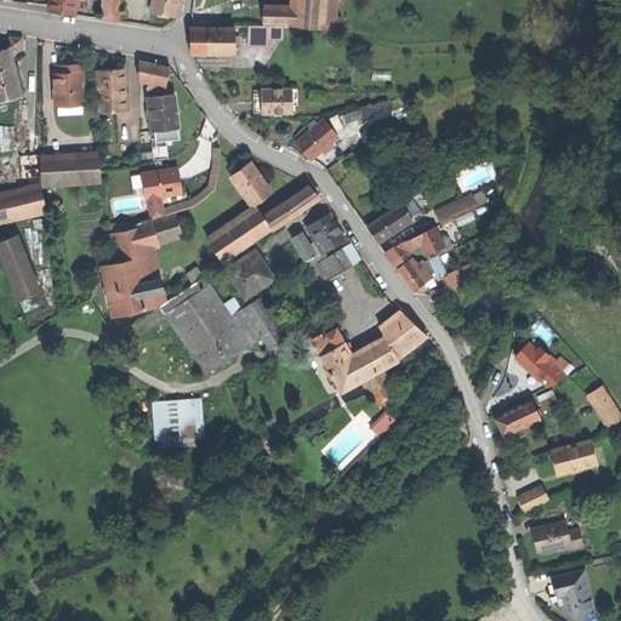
[(63,13),(77,15),(78,0),(49,0),(49,11),(63,13)]
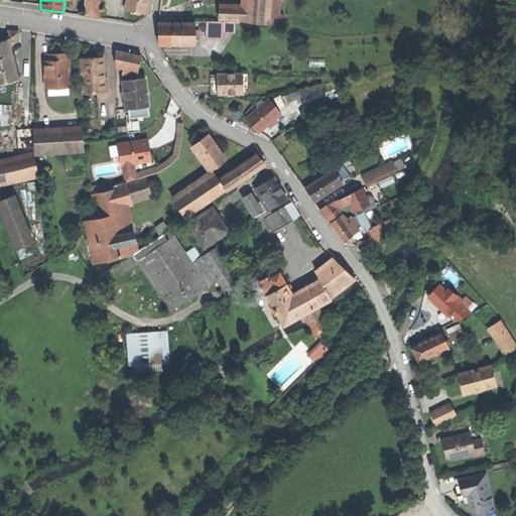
[(100,0),(85,0),(85,15),(100,17),(100,0)]
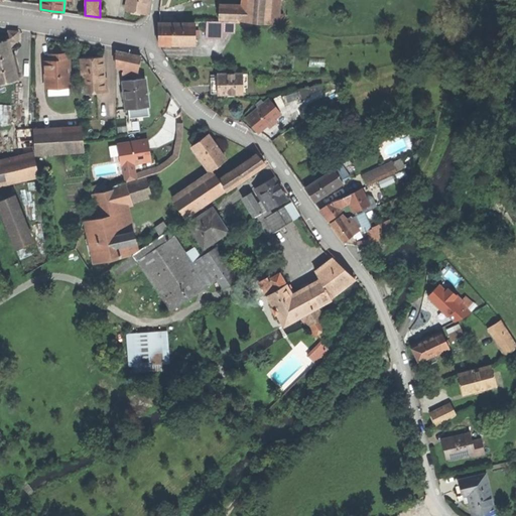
[(127,0),(126,10),(145,13),(146,0),(127,0)]
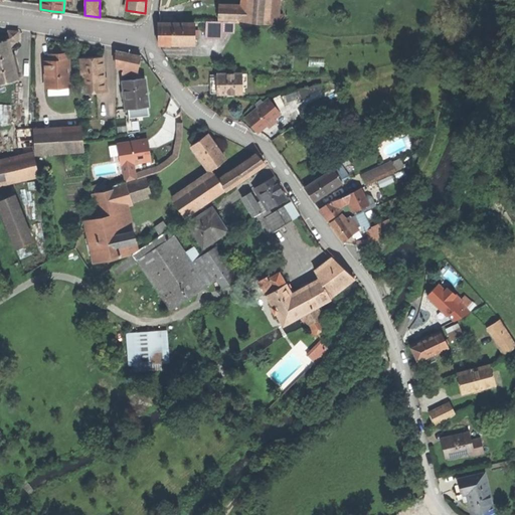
[(270,5),(270,0),(246,0),(246,7),(243,6),(243,8),(243,20),(243,21),(269,22),(270,5)]
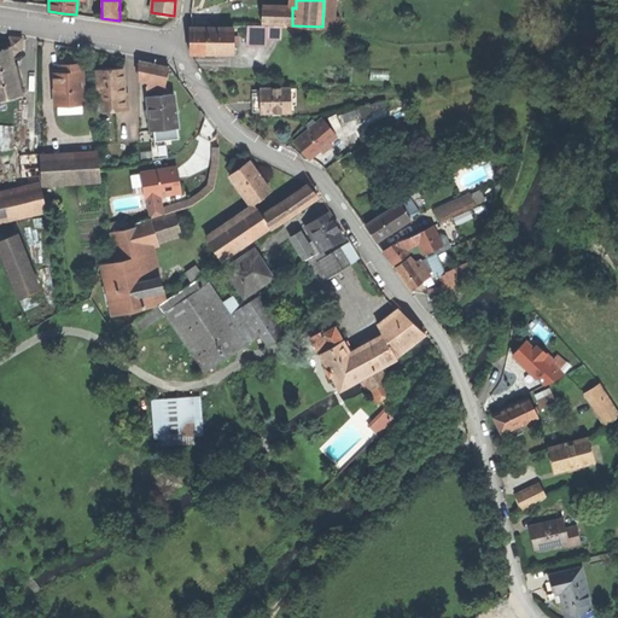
[(262,23),(292,24),(292,10),(263,9),(262,23)]
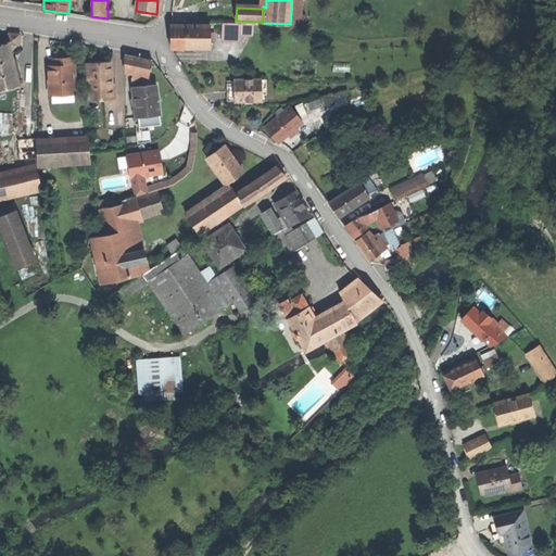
[(222,23),(222,39),(240,39),(240,22),(222,23)]
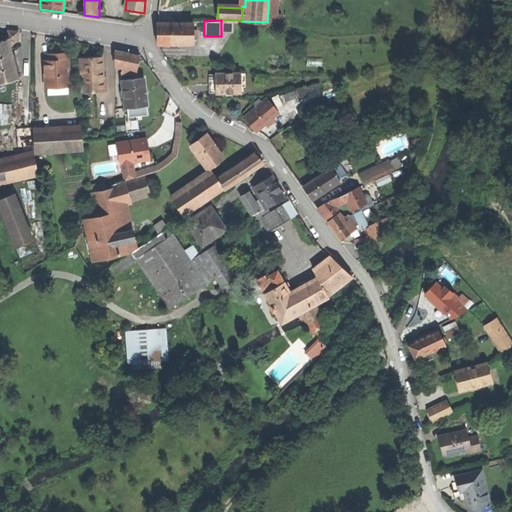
[(157,23),(158,45),(176,45),(194,44),(194,22),(157,23)]
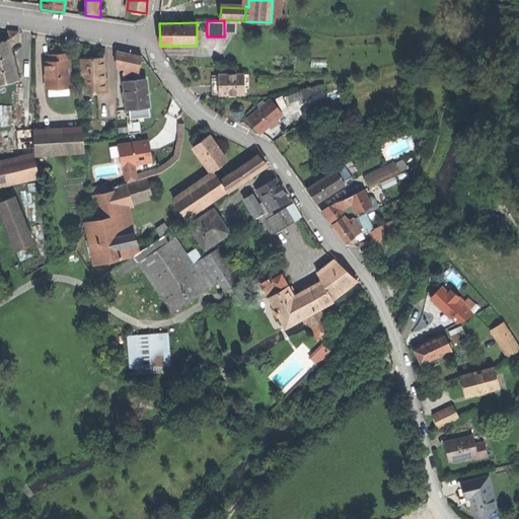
[(8,30),(8,40),(17,40),(16,31),(8,30)]
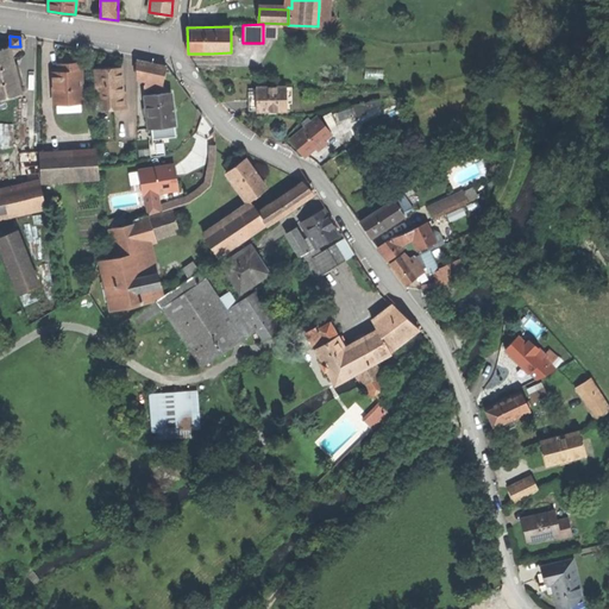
[(0,48),(0,98),(20,93),(10,46),(0,48)]
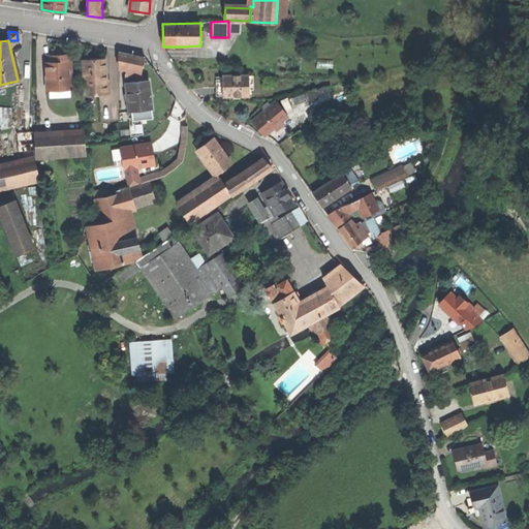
[(132,55),(120,52),(120,67),(129,67),(143,69),(145,57),(132,55)]
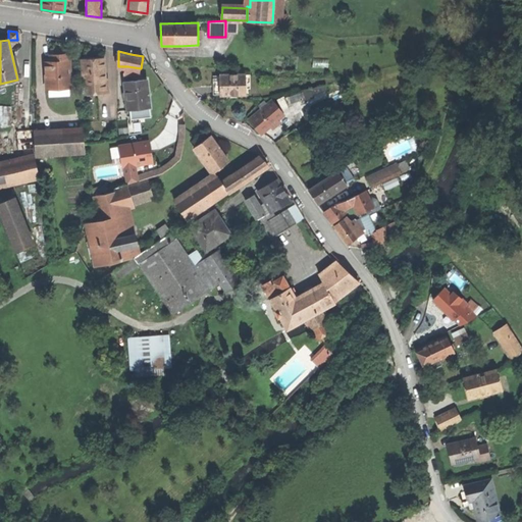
[(47,88),(71,88),(71,55),(61,55),(52,55),(52,62),(52,66),(47,66),(47,88)]
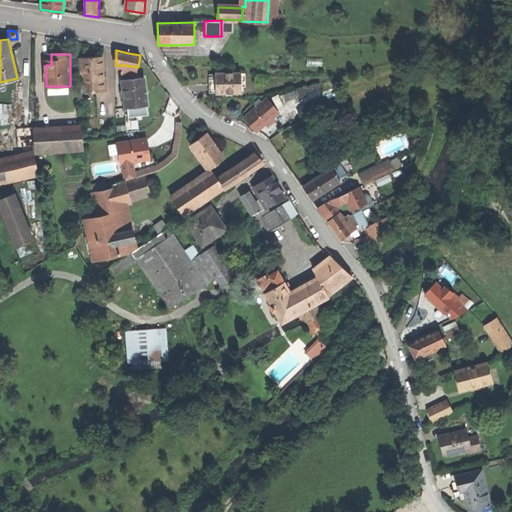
[(83,92),(104,91),(102,57),(92,58),(81,58),(83,92)]
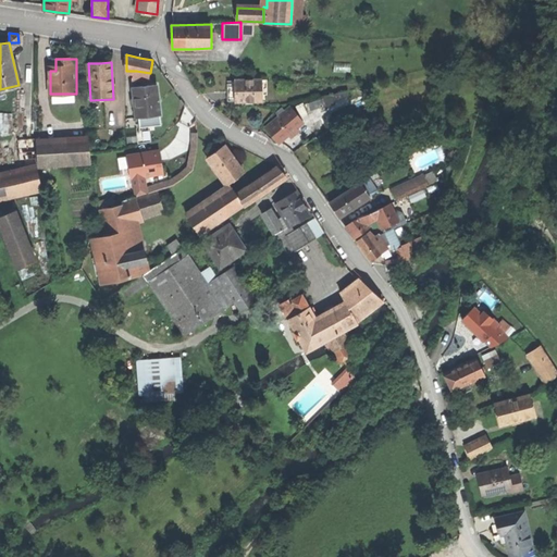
[(149,82),(150,73),(136,71),(135,81),(149,82)]
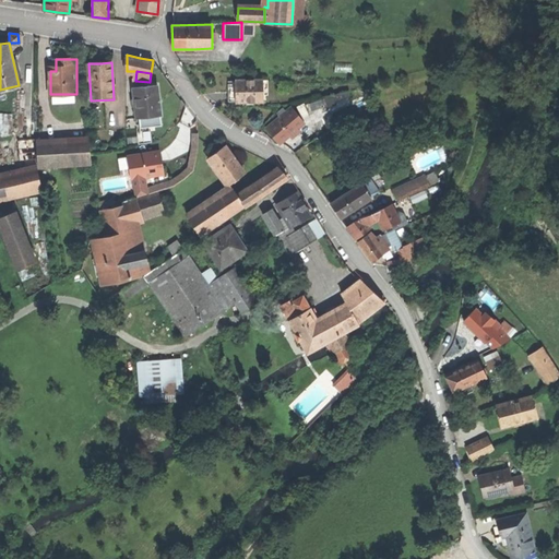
[(237,81),(238,103),(250,102),(264,102),(263,80),(237,81)]
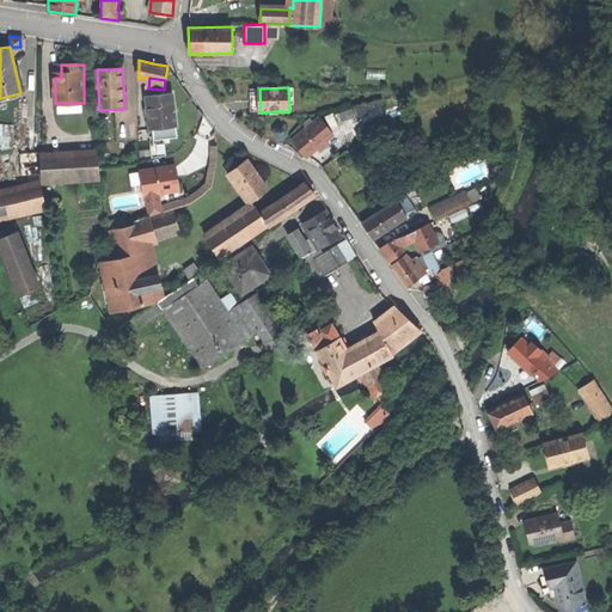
[(173,93),(146,96),(150,129),(152,129),(177,127),(173,93)]
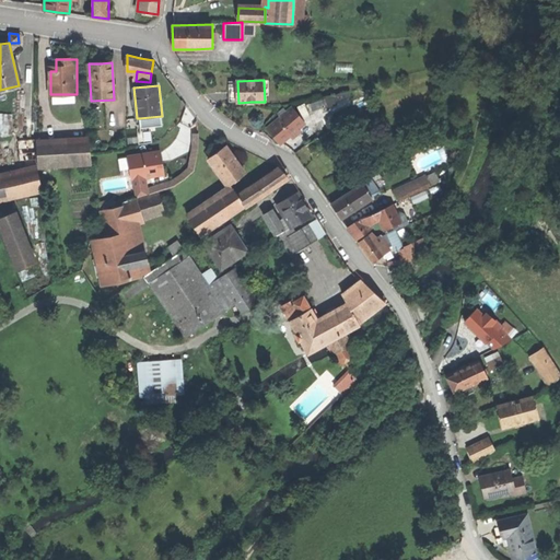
[(324,98),(325,100),(327,109),(337,107),(336,102),(351,97),(349,92),(324,98)]
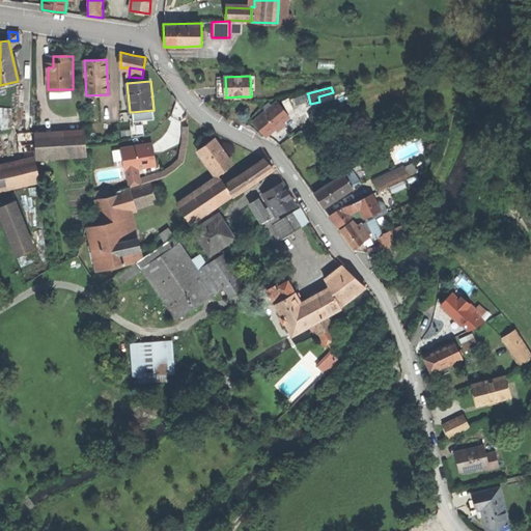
[(308,94),(298,96),(302,107),(310,104),(308,94)]
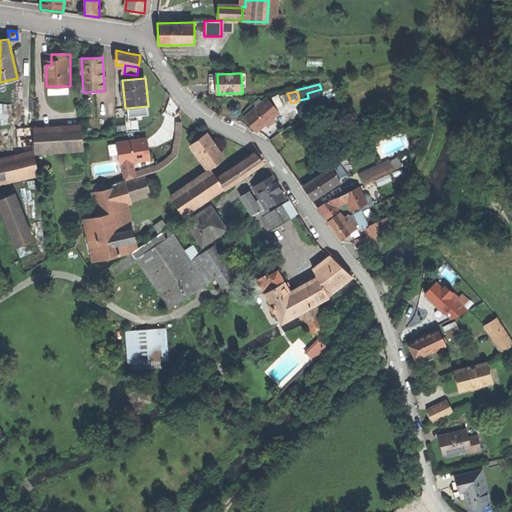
[(284,105),(286,112),(294,109),(291,103),(287,93),(280,96),(284,105)]
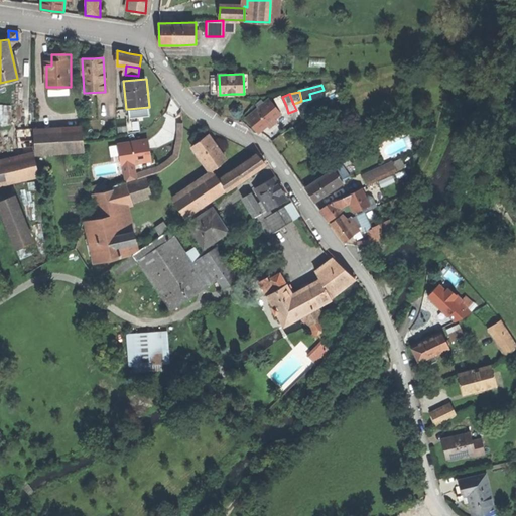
[(280,109),(286,106),(282,97),(281,95),(275,99),(280,109)]
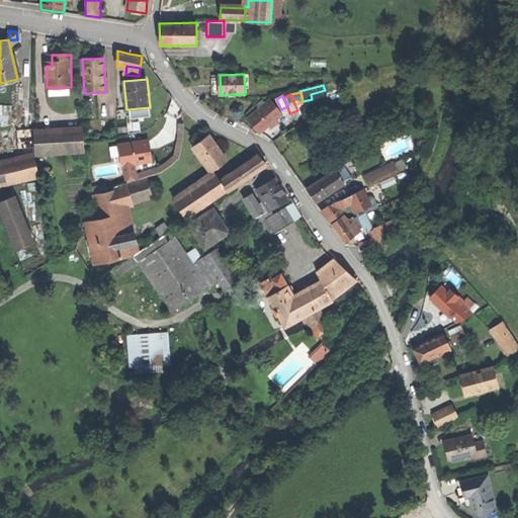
[(254,126),(260,134),(283,114),(271,99),(266,104),(260,108),(248,119),(254,126)]
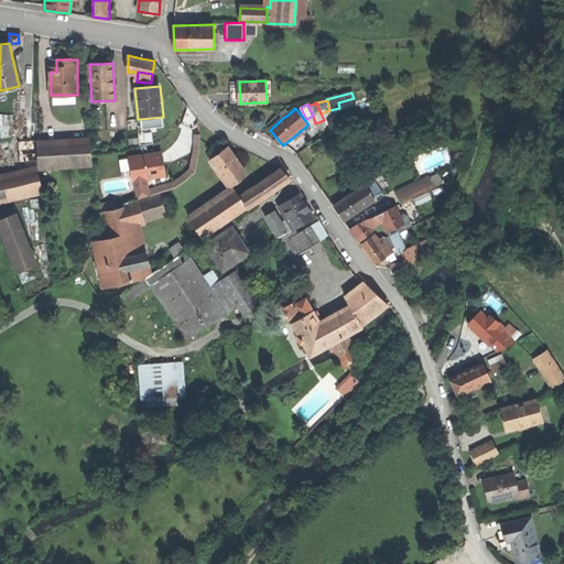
[(280,115),(283,118),(290,114),(286,109),(280,115)]
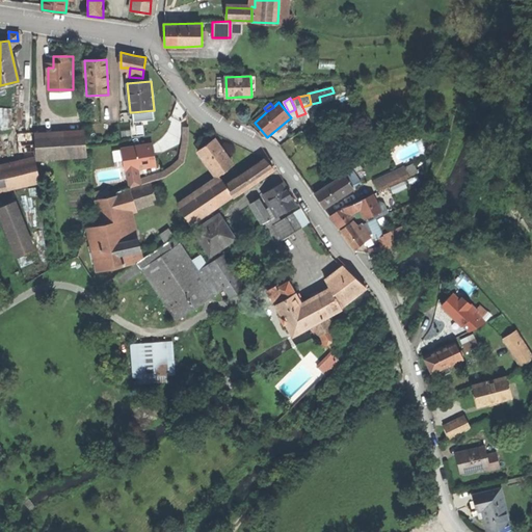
[(154,118),(154,110),(132,112),(133,122),(154,118)]
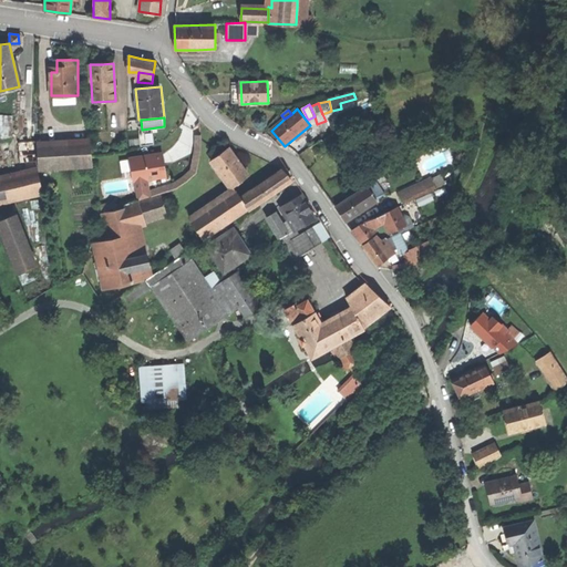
[(200,150),(202,135),(196,135),(195,148),(192,169),(184,176),(174,182),(148,191),(150,196),(177,187),(187,181),(196,172),(200,150)]
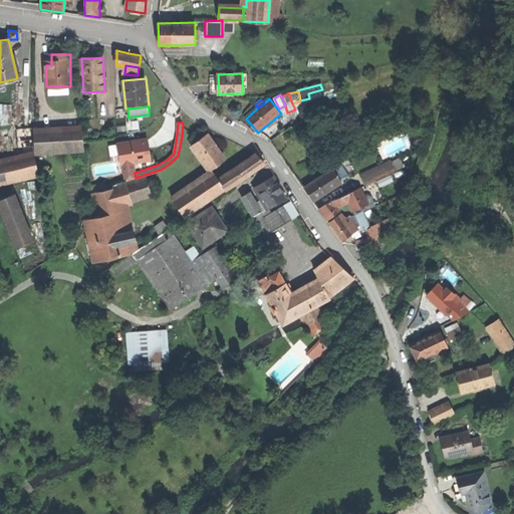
[(82,127),(73,129),(74,150),(84,149),(82,127)]
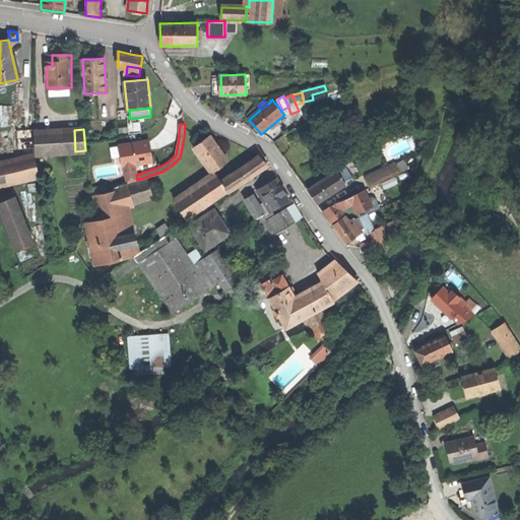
[(74,130),(35,132),(37,154),(75,151),(74,130)]
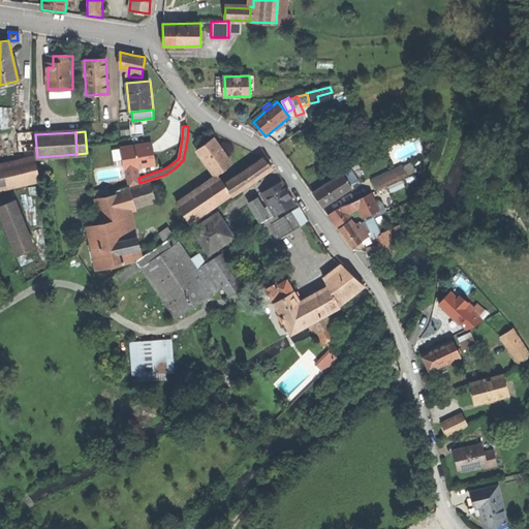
[(207,144),(197,151),(216,177),(232,164),(214,138),(207,144)]
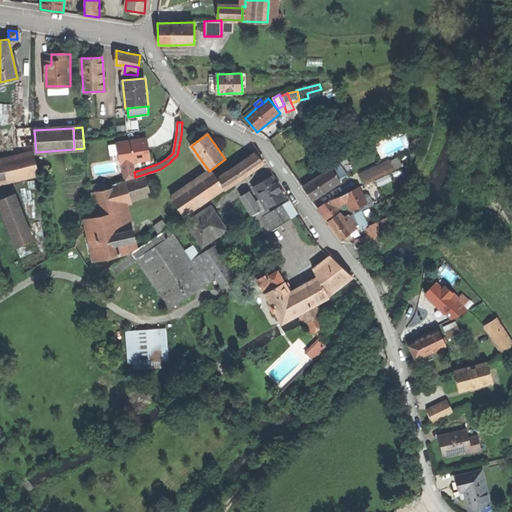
[(133,162),(151,159),(149,147),(147,139),(120,144),(121,153),(119,154),(121,164),(122,164),(133,162)]
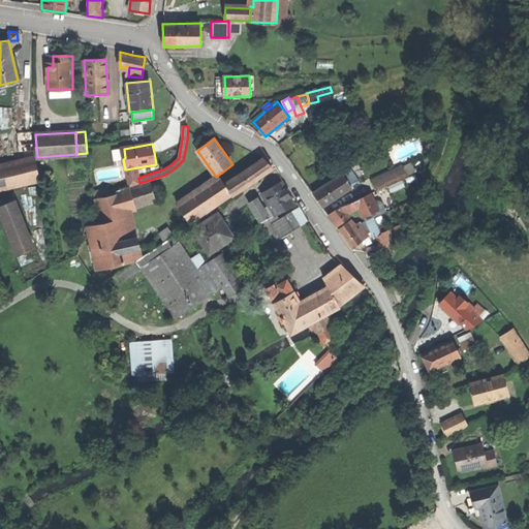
[(0,166),(0,189),(40,180),(35,158),(0,166)]
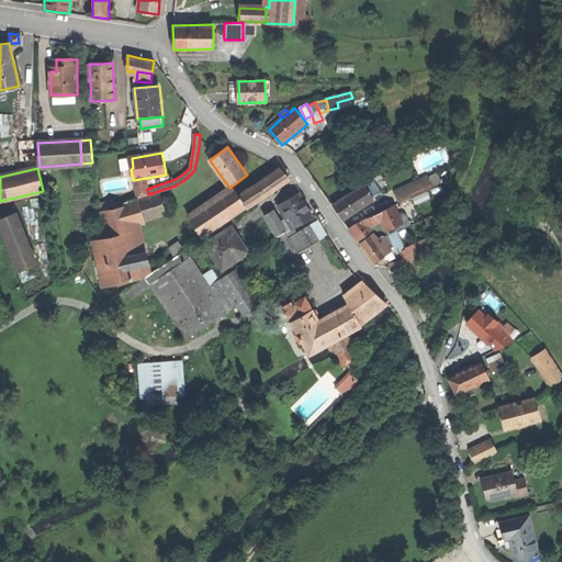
[(281,168),(238,197),(246,209),(289,179),(281,168)]
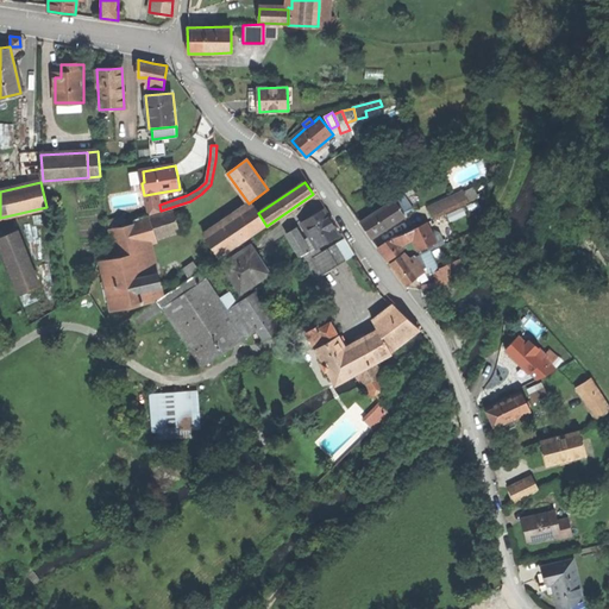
[(463,192),(456,194),(460,206),(468,202),(463,192)]
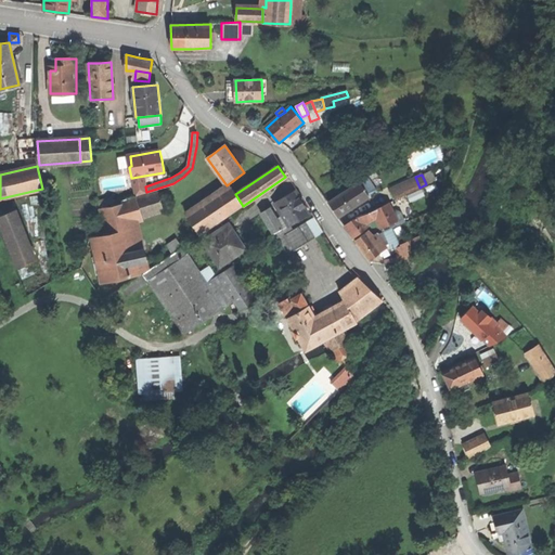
[(145,186),(144,176),(132,178),(136,196),(146,192),(145,186)]
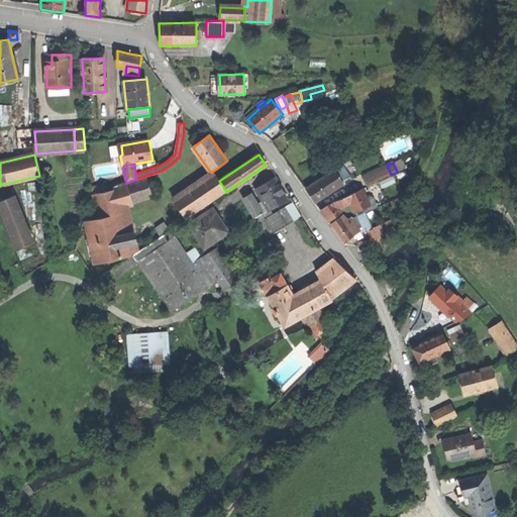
[(334,171),(341,182),(343,184),(351,178),(343,165),(334,171)]
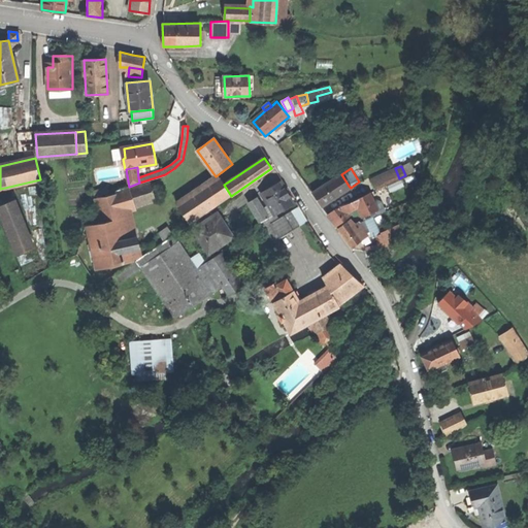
[(371,179),(375,189),(399,178),(395,168),(371,179)]
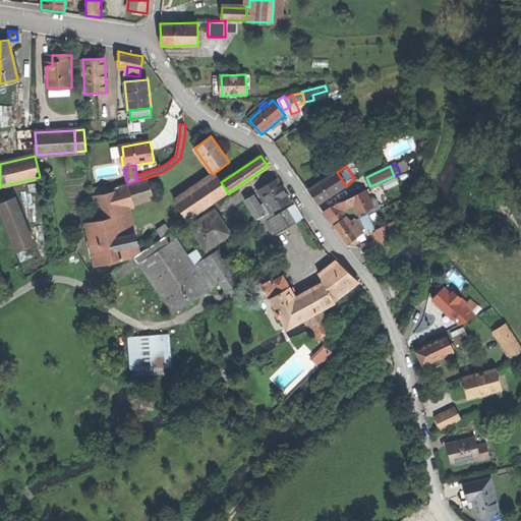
[(337,172),(335,174),(338,179),(342,184),(344,183),(337,172)]
